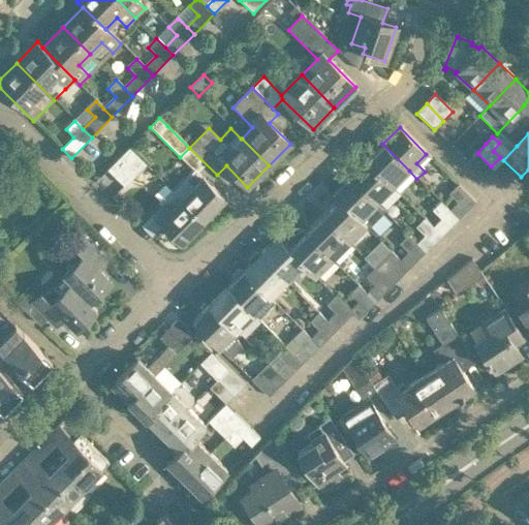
[(409,171),(382,144),(366,161),(393,187),(409,171)]
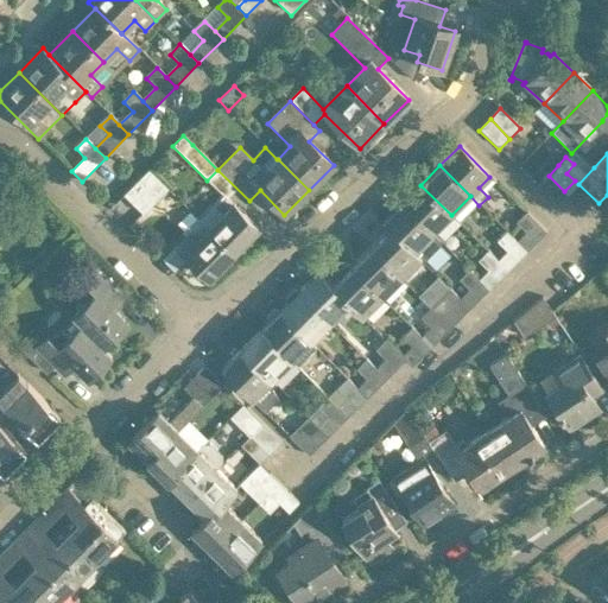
[(143,216),(168,191),(149,171),(124,197),(132,205),(143,216)]
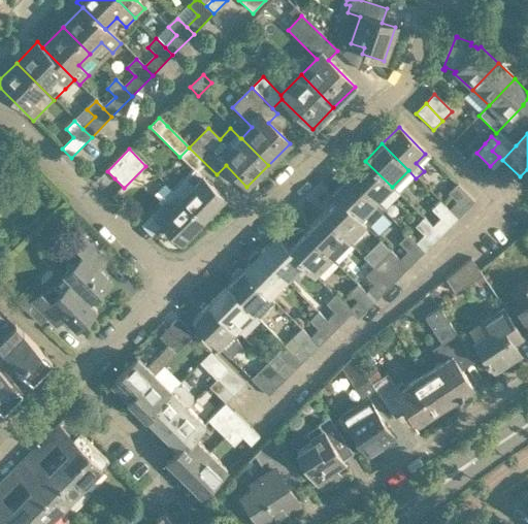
[(493,169),(490,166),(476,153),(466,163),(483,178),(493,169)]
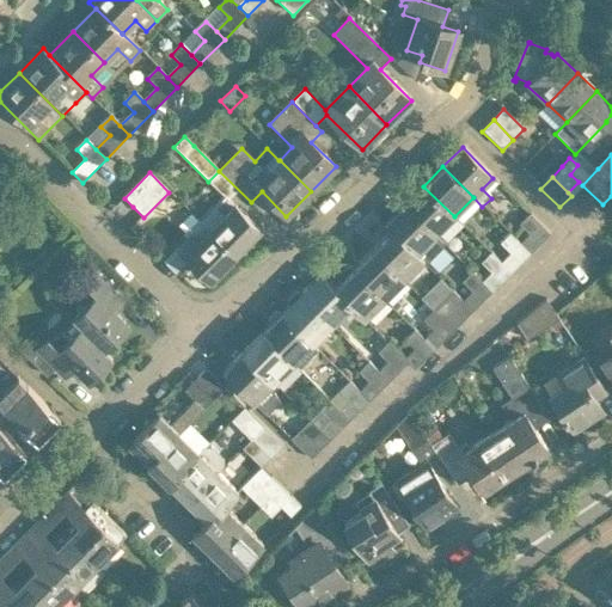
[(423,186),(404,206),(435,235),(454,216),(423,186)]
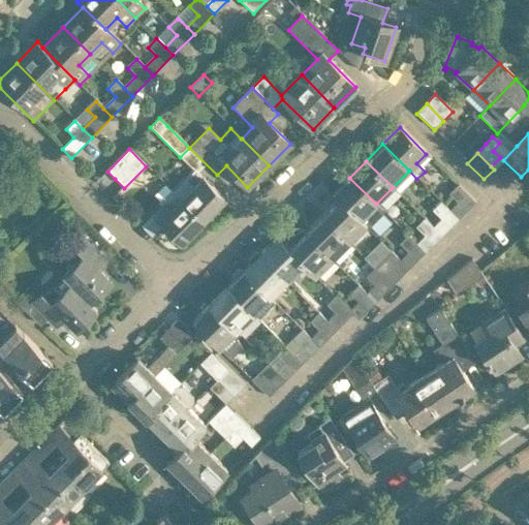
[(224,199),(194,171),(174,192),(181,201),(203,222),(224,199)]
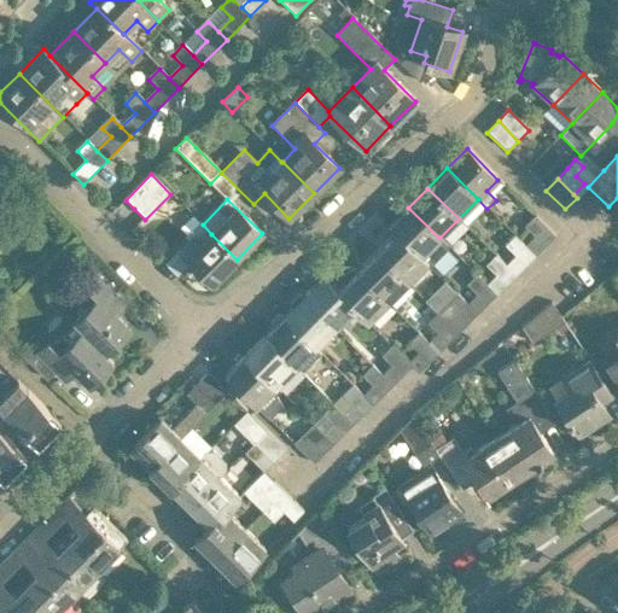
[(396,220),(388,228),(395,235),(395,234),(419,258),(420,257),(427,264),(432,266),(447,252),(444,245),(438,239),(439,238),(408,208),(407,209),(406,206),(402,206),(395,215),(395,217),(396,220)]
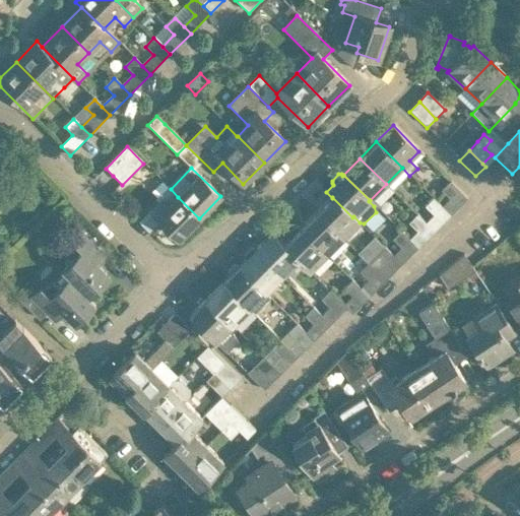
[(449,200),(442,207),(450,216),(467,199),(450,183),(441,191),(449,200)]
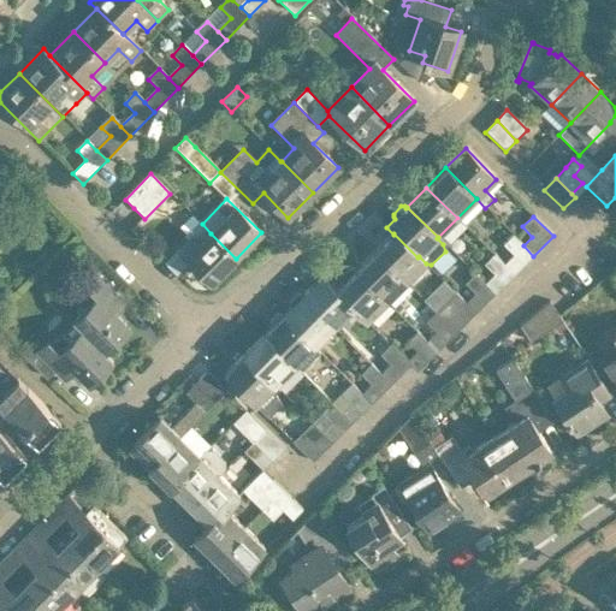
[(199,220),(183,236),(189,242),(179,251),(211,284),(236,259),(211,233),(202,224),(199,220)]
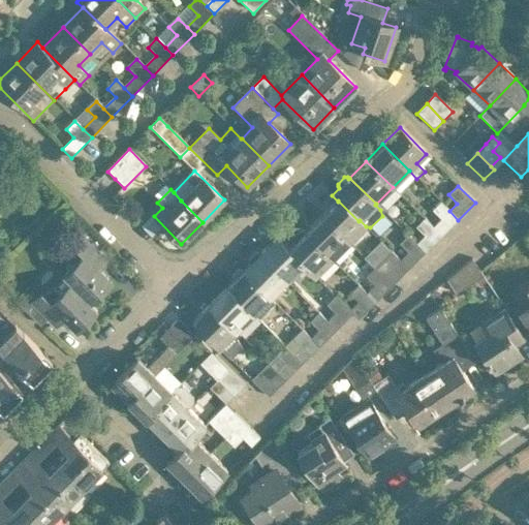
[(321,217),(348,243),(366,226),(360,220),(359,221),(338,201),(338,202),(321,217)]
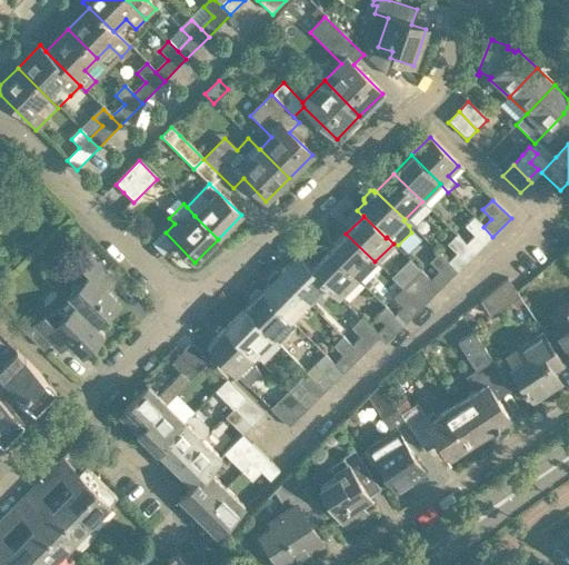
[(475,237),(466,246),(475,255),(492,237),(483,227),(482,228),(473,218),(465,227),(475,237)]
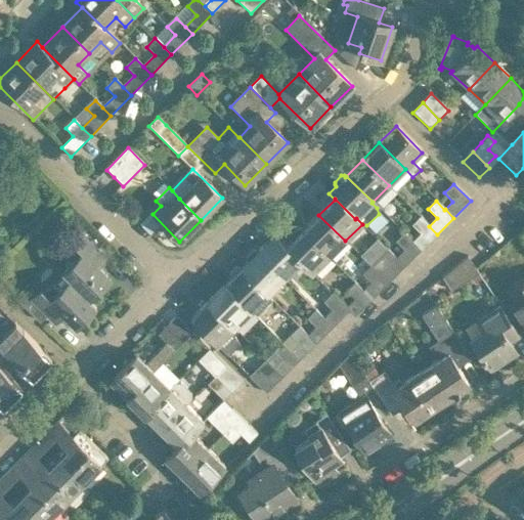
[(318,215),(302,231),(329,258),(345,241),(318,215)]
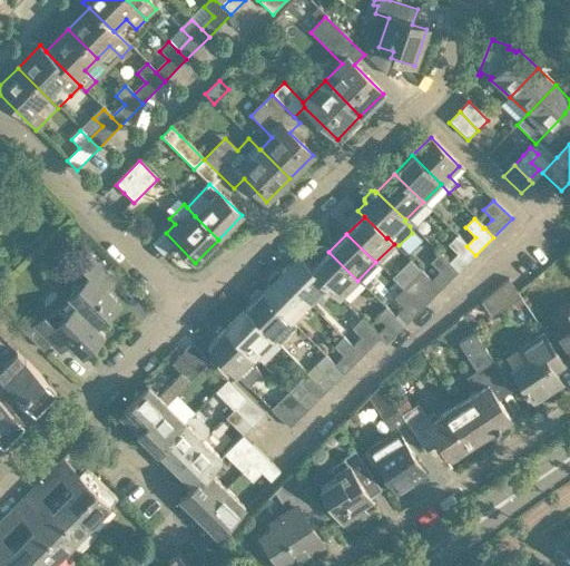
[(458,255),(449,264),(458,273),(475,255),(467,246),(457,236),(448,245),(458,255)]
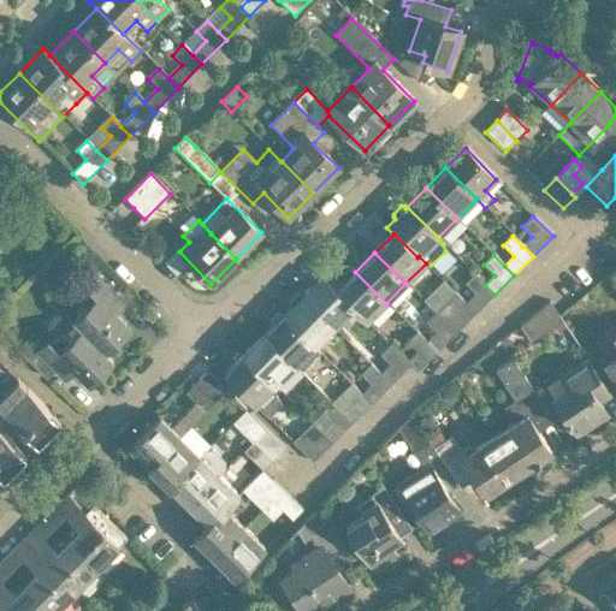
[(344,284),(336,291),(353,308),(353,309),(366,322),(386,303),(355,272),(354,271),(350,271),(342,279),(342,282),(344,284)]
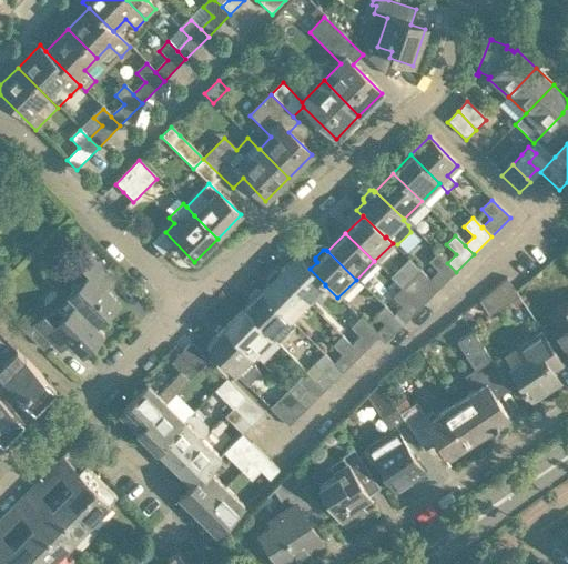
[(438,290),(456,272),(447,263),(437,253),(428,262),(438,272),(429,281),(438,290)]
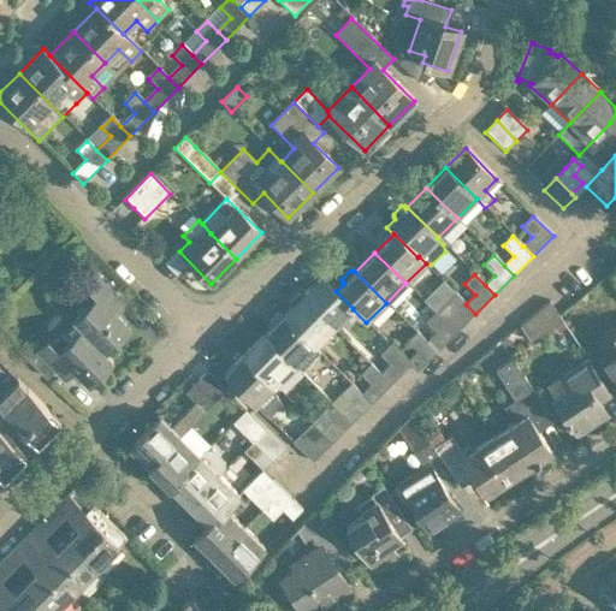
[(72,322),(73,324),(81,331),(102,353),(104,351),(128,327),(105,306),(114,296),(95,277),(84,286),(89,291),(78,301),(87,309),(72,322)]
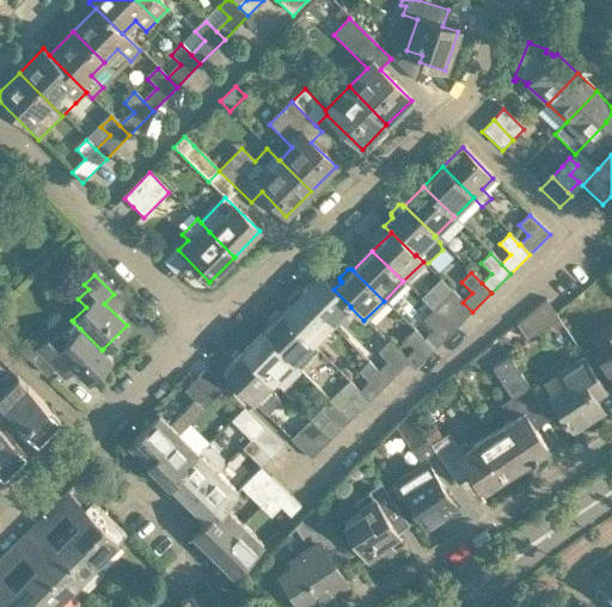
[(334,289),(320,276),(300,295),(331,326),(350,307),(350,306),(334,289)]
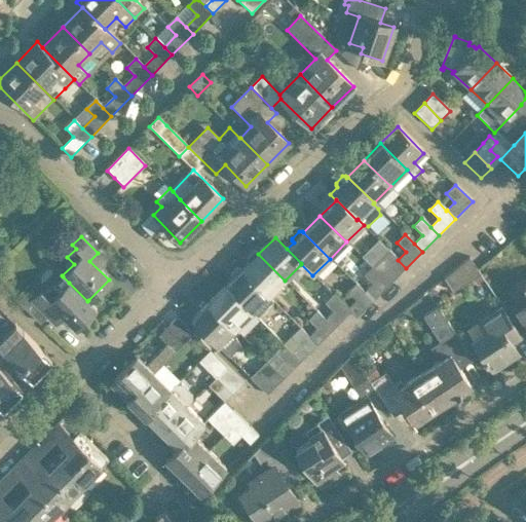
[(380,259),(372,267),(389,286),(406,268),(398,260),(388,251),(380,259)]
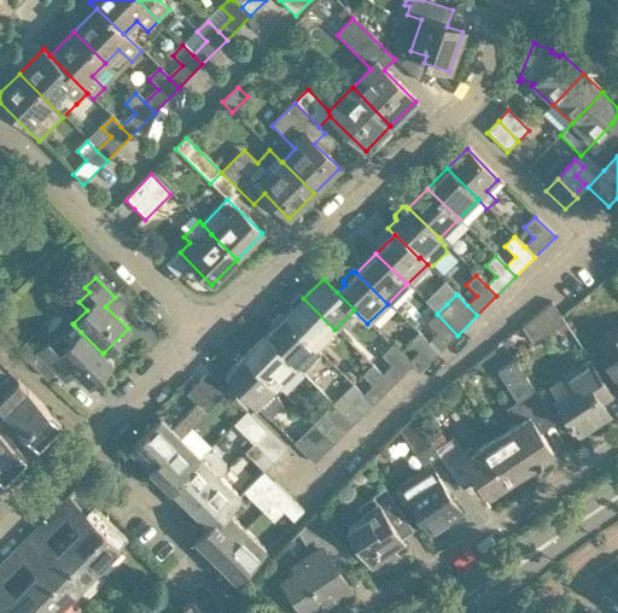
[(290,308),(292,310),(284,319),(314,349),(315,349),(334,330),(303,298),(303,299),(301,297),(298,297),(290,305),(290,308)]
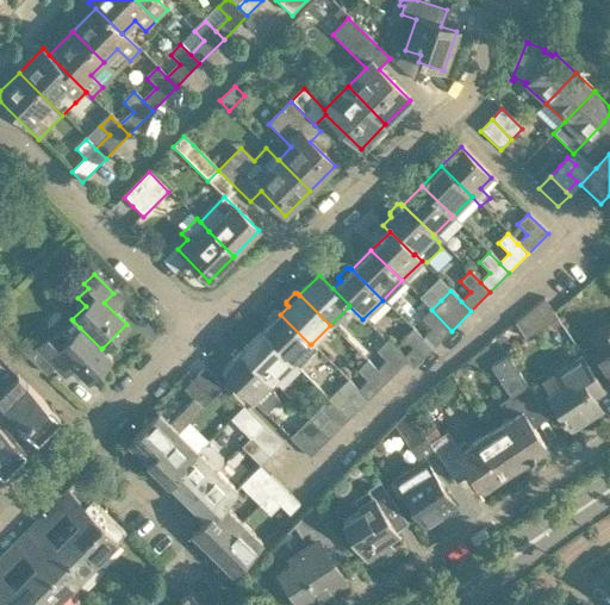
[(526,341),(556,319),(545,300),(515,324),(526,341)]
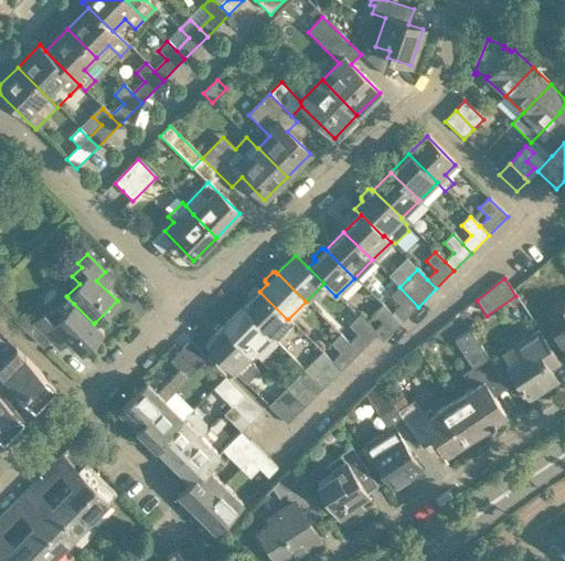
[(400,306),(391,315),(401,325),(418,307),(400,287),(391,296),(400,306)]
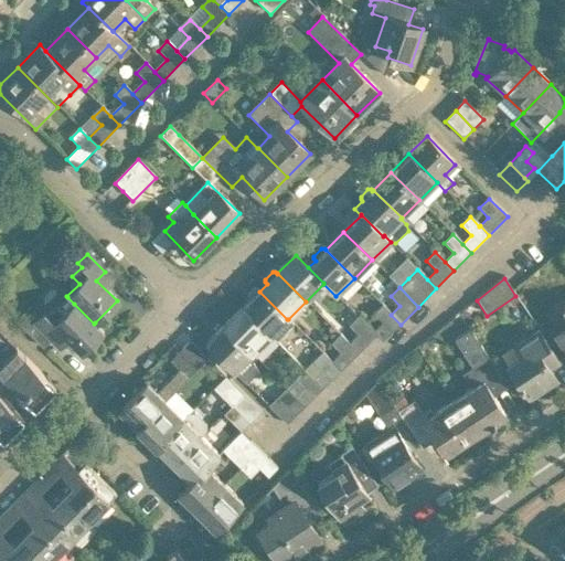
[(247,300),(249,302),(242,309),(269,337),(270,337),(275,341),(284,340),(292,330),(292,324),(288,319),(287,319),(259,292),(257,290),(255,289),(247,297),(247,300)]
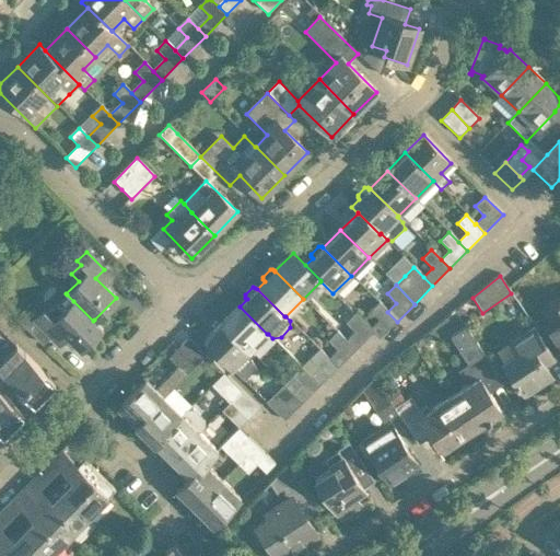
[(73,301),(67,294),(46,314),(33,301),(15,319),(43,346),(60,329),(80,349),(102,327),(94,320),(93,321),(73,301)]
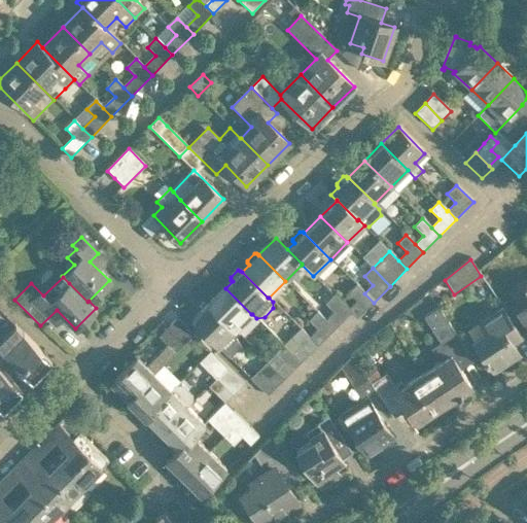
[(357,302),(348,310),(348,311),(351,313),(357,319),(374,303),(364,293),(355,284),(347,292),(357,302)]
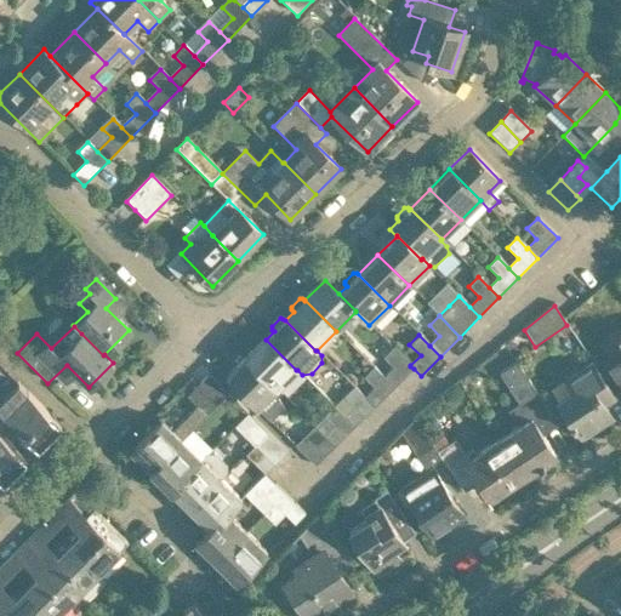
[(266,340),(246,359),(277,389),(296,370),(266,340)]
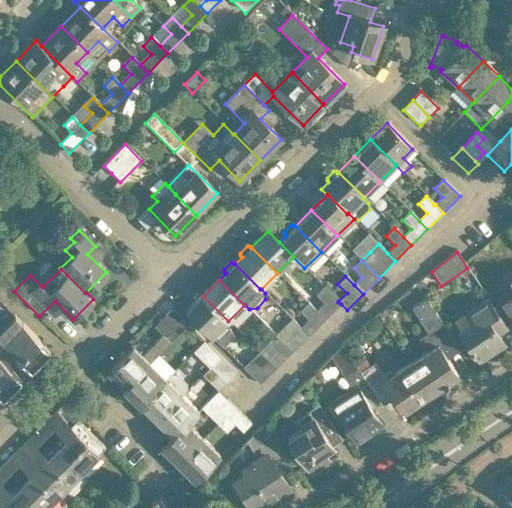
[(324,287),(316,295),(324,304),(316,312),(325,321),(333,313),(341,304),(338,302),(338,301),(324,287)]
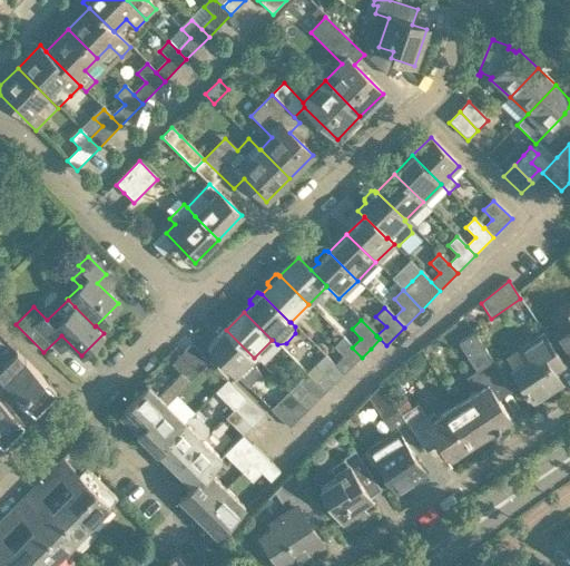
[(248,389),(261,376),(252,360),(254,358),(226,330),(207,348),(248,389)]
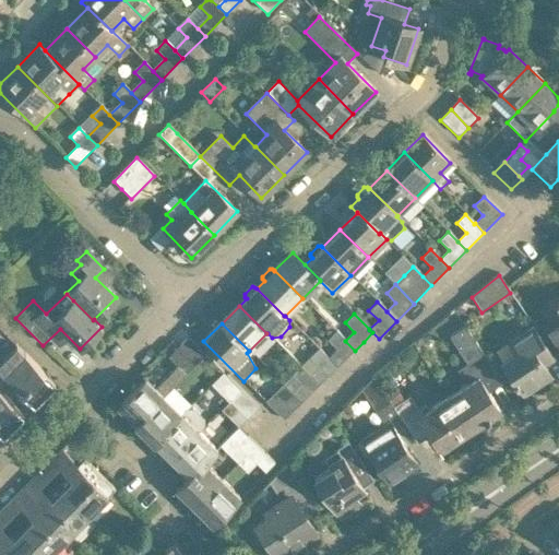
[(465,327),(450,338),(458,351),(467,365),(458,372),(467,386),(448,399),(470,432),(484,422),(485,422),(489,418),(499,411),(484,388),(499,378),(465,327)]
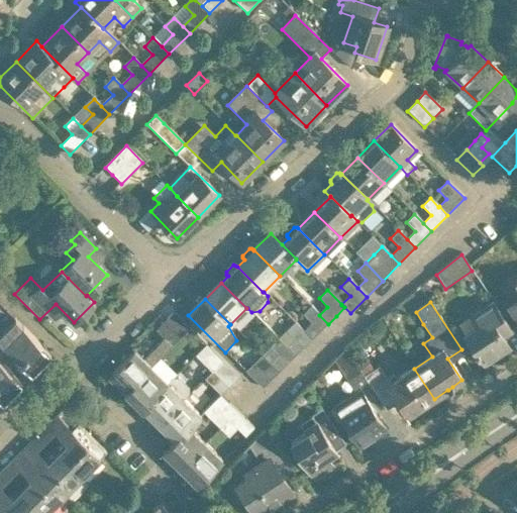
[(478,327),(464,336),(484,366),(509,348),(502,338),(512,332),(493,304),(472,318),(478,327)]
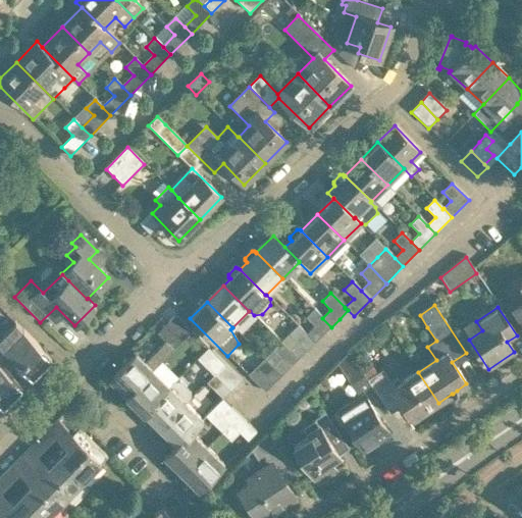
[(313,309),(305,317),(314,326),(306,334),(315,344),(331,327),(322,318),(313,309)]
